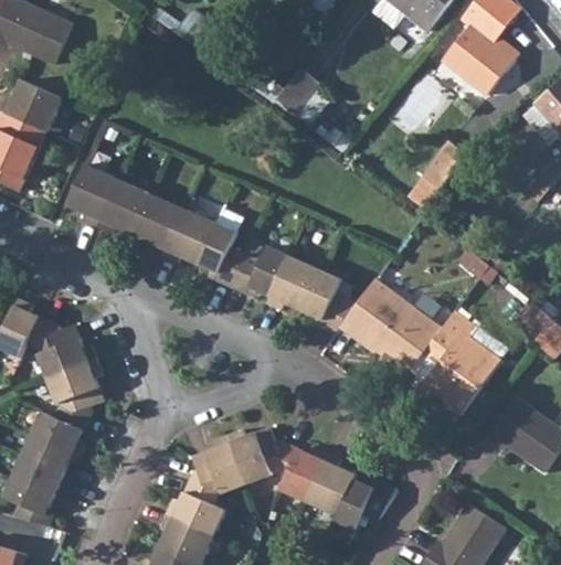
[(71,22),(20,0),(2,0),(0,6),(0,45),(4,48),(7,43),(53,64),(71,22)]
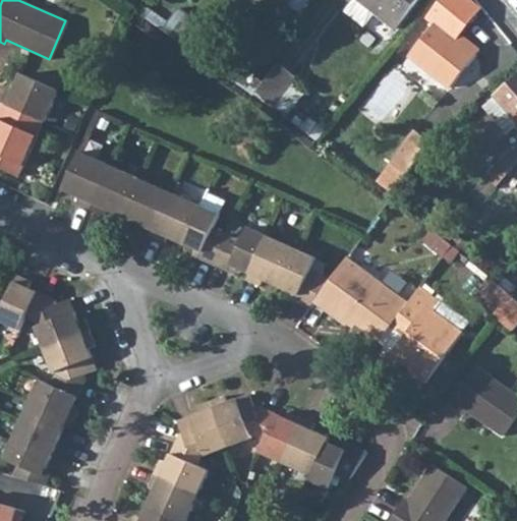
[(415,0),(349,0),(342,10),(361,26),(372,13),(392,29),(415,0)]
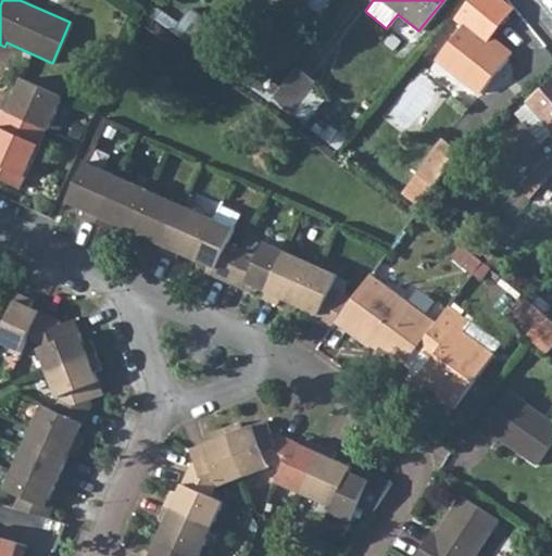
[(505,59),(485,42),(488,38),(511,11),(497,0),(467,0),(453,17),(462,24),(433,59),(477,93),(505,59)]
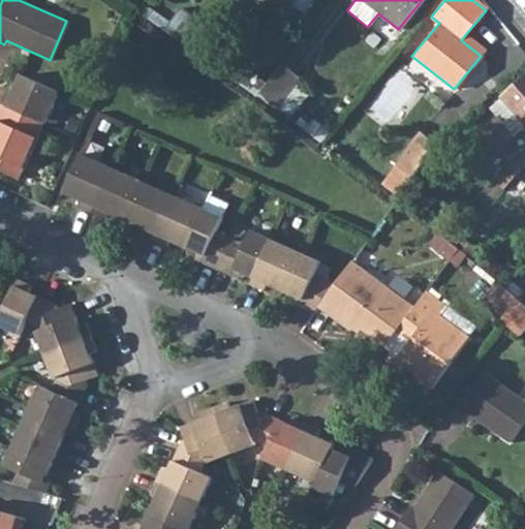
[(133,10),(160,29),(165,23),(139,3),(133,10)]
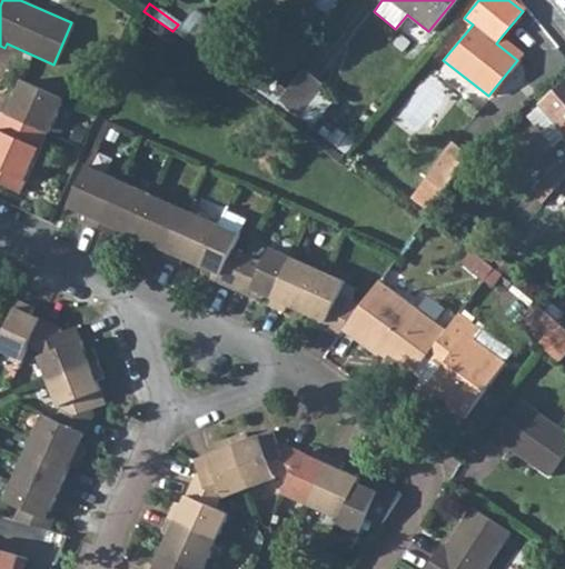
[(172,31),(204,53),(221,31),(190,9),(178,25),(172,31)]
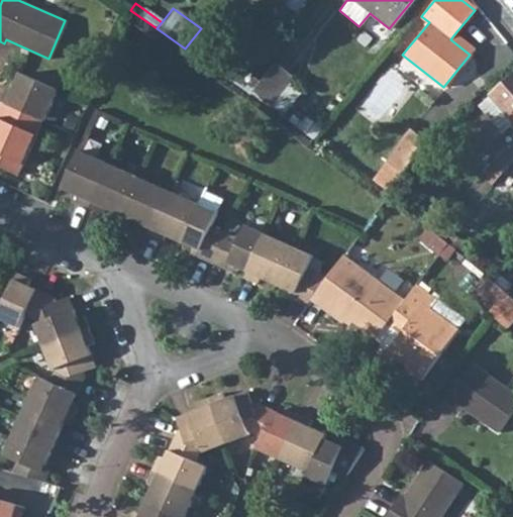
[(217,50),(222,44),(201,28),(185,48),(249,92),(264,74),(251,65),(253,63),(241,53),(233,63),(217,50)]
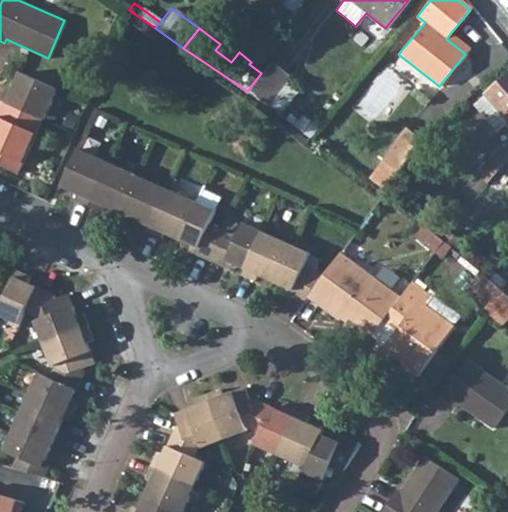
[(449,35),(446,39),(465,54),(468,50),(449,35)]
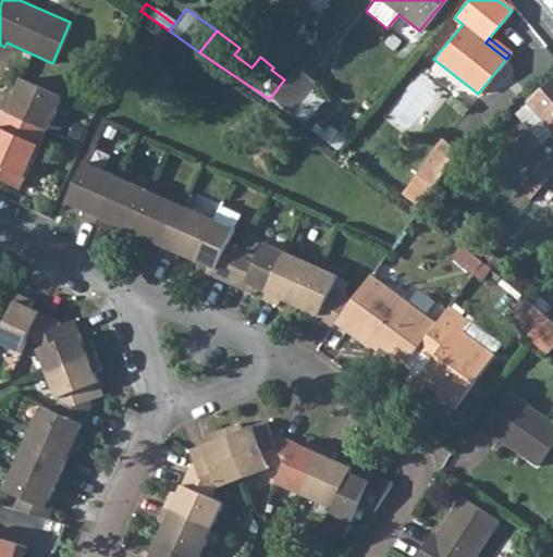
[(295,66),(284,79),(269,99),(287,113),(309,86),(314,82),(295,66)]
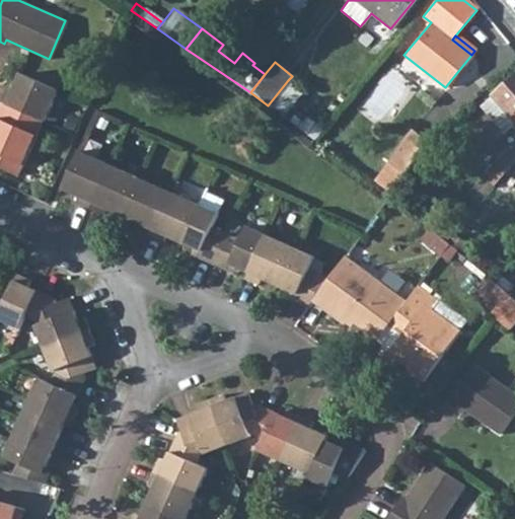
[(42,121),(43,122),(57,91),(19,74),(11,91),(5,89),(0,99),(0,101),(42,121)]
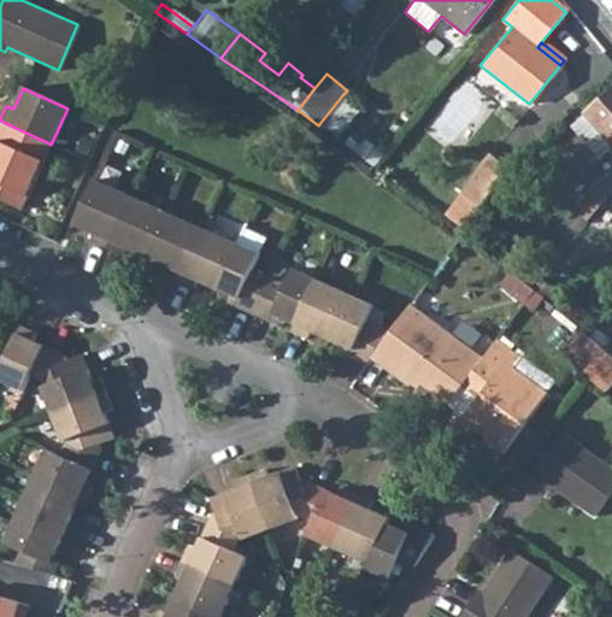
[(608,150),(611,153),(611,168),(608,170),(606,170),(571,209),(583,219),(611,188),(611,88),(583,115),(611,146),(608,150)]
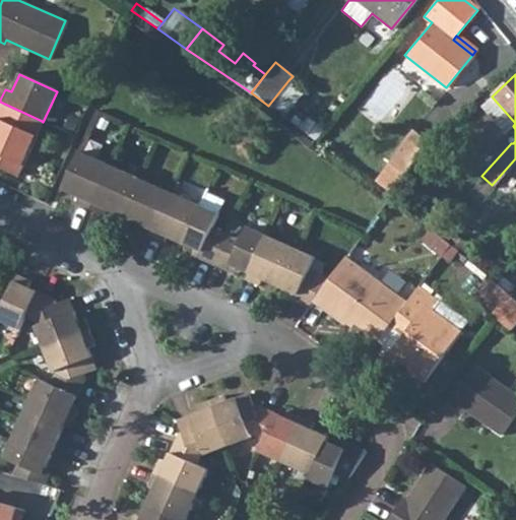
[(288,80),(268,106),(281,116),(301,90),(288,80)]
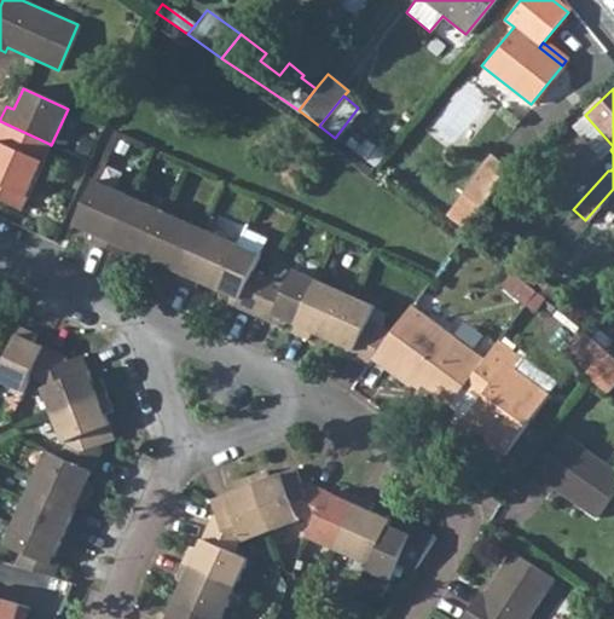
[(610,150),(613,146),(585,115),(573,126),(601,157),(610,150)]
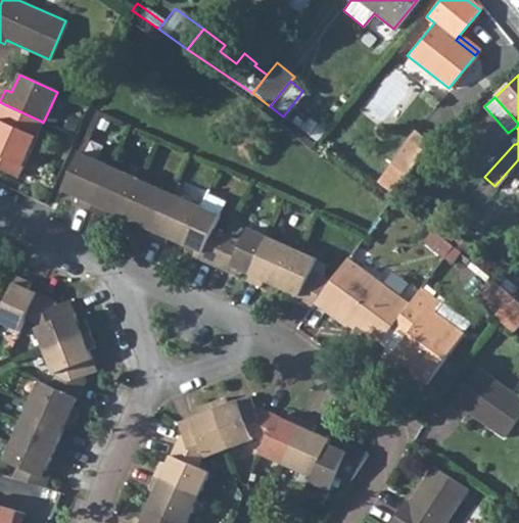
[(0,170),(15,178),(42,122),(0,102),(0,170)]
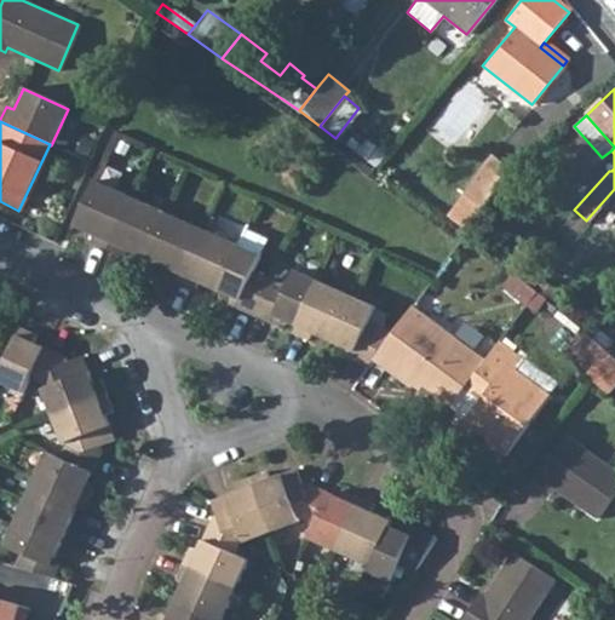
[(373,167),(384,153),(365,138),(354,153),(373,167)]
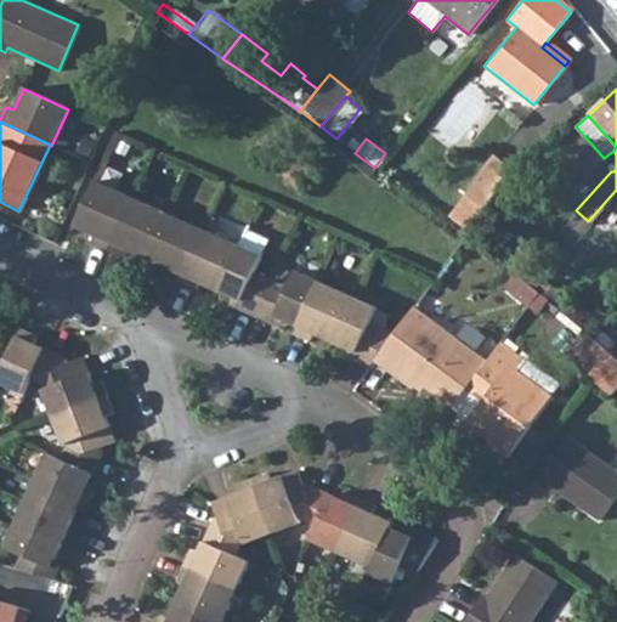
[(510,168),(490,153),(462,193),(481,208),(510,168)]
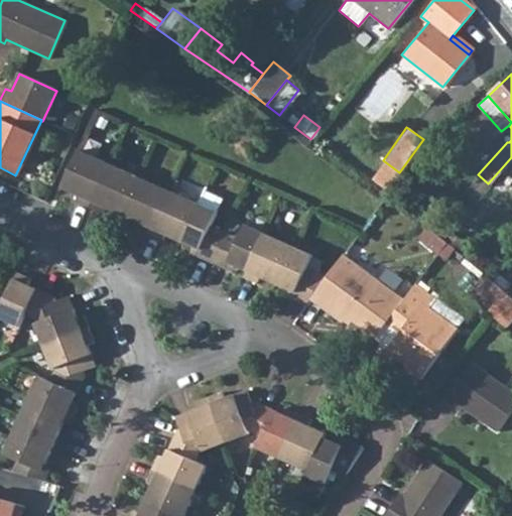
[(78,150),(60,187),(78,195),(75,201),(89,208),(108,164),(78,150)]
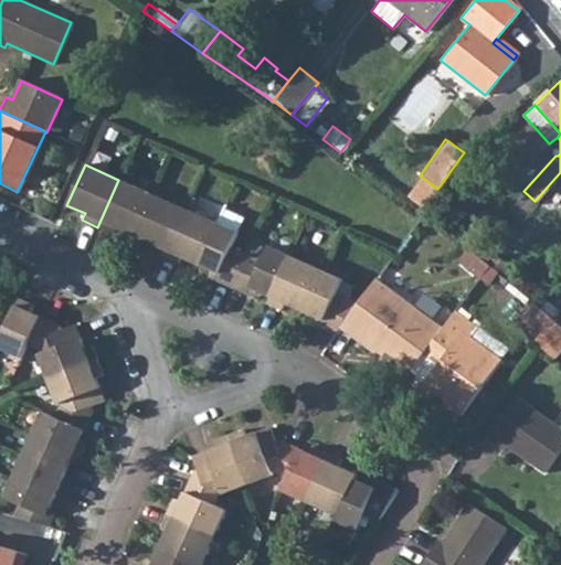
[(437,189),(420,176),(403,196),(422,210),(437,189)]
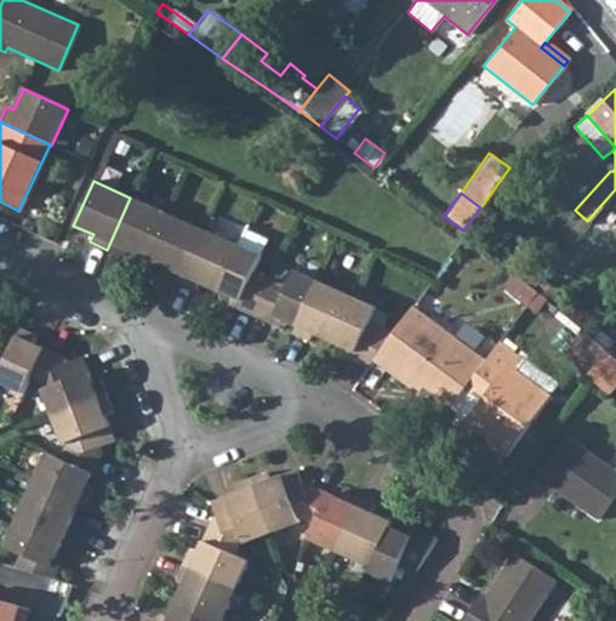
[(130,198),(107,250),(123,257),(126,250),(146,258),(166,214),(130,198)]
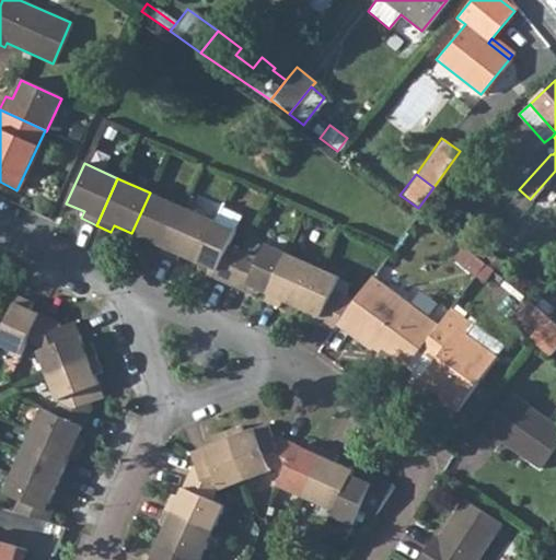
[(149,241),(146,247),(161,254),(182,207),(150,193),(131,233),(149,241)]
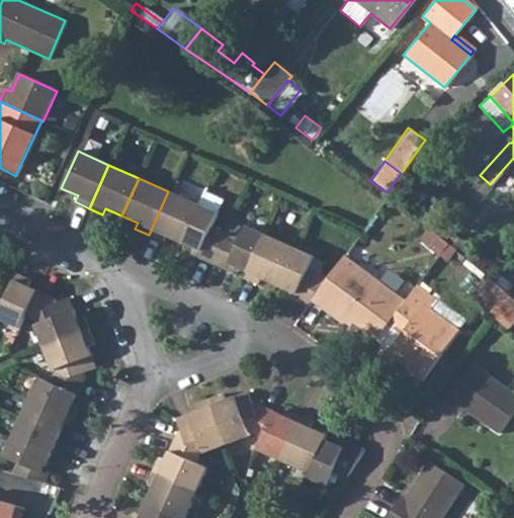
[(168,191),(149,235),(162,241),(165,235),(181,242),(198,205),(168,191)]
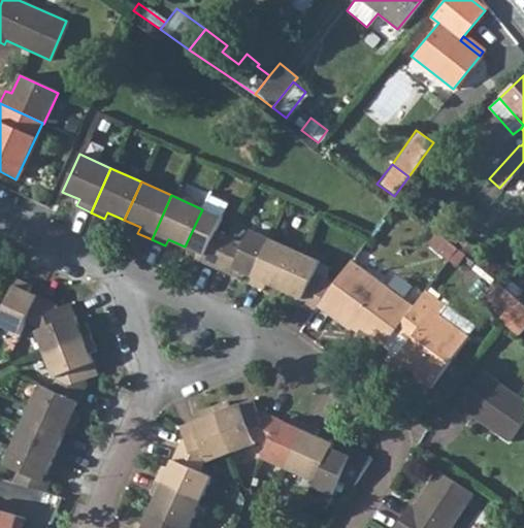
[(202,209),(185,246),(202,255),(200,261),(215,268),(229,238),(215,232),(222,218),(202,209)]
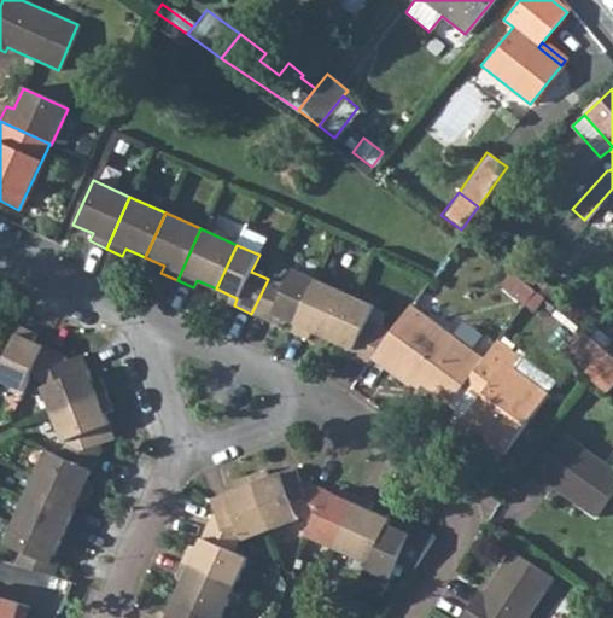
[(268,279),(251,314),(269,322),(273,315),(293,324),(314,279),(291,269),(284,286),(268,279)]
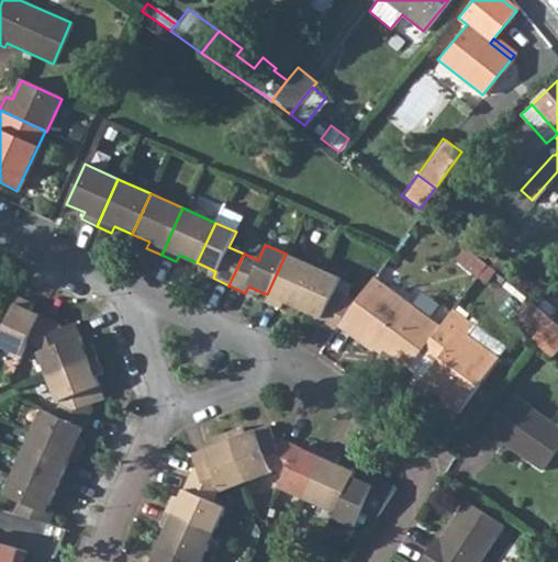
[(453,258),(475,277),(483,263),(480,261),(464,246),(453,258)]
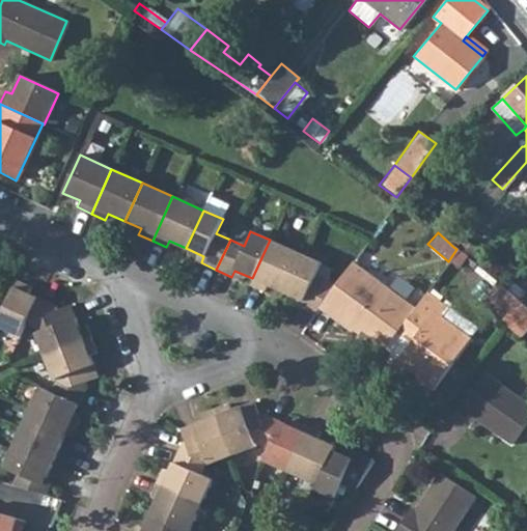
[(252,278),(249,284),(264,291),(267,284),(283,292),(300,254),(270,240),(252,278)]
